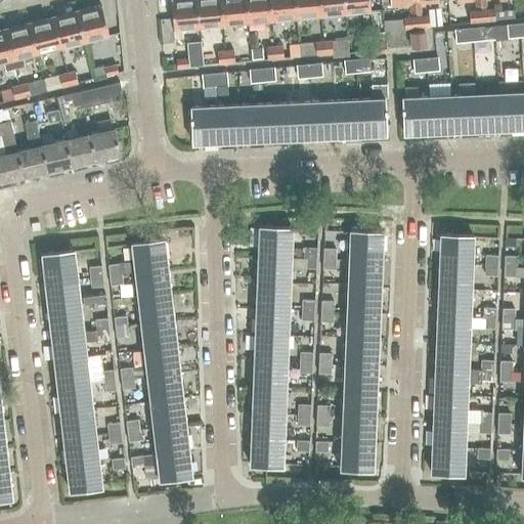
[(182,30),(199,28),(194,0),(170,0),(173,31),(182,30)]
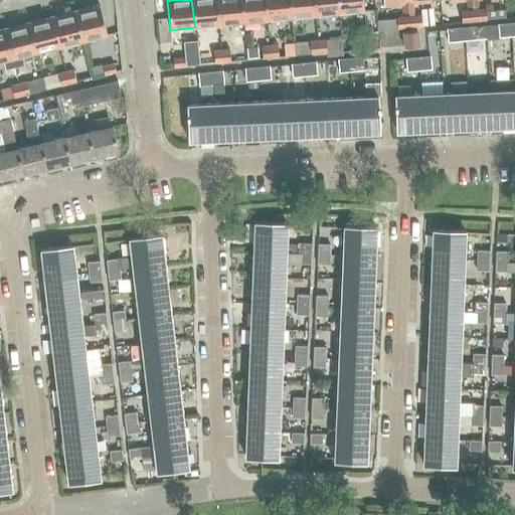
[(216,0),(191,0),(195,27),(218,25),(216,0)]
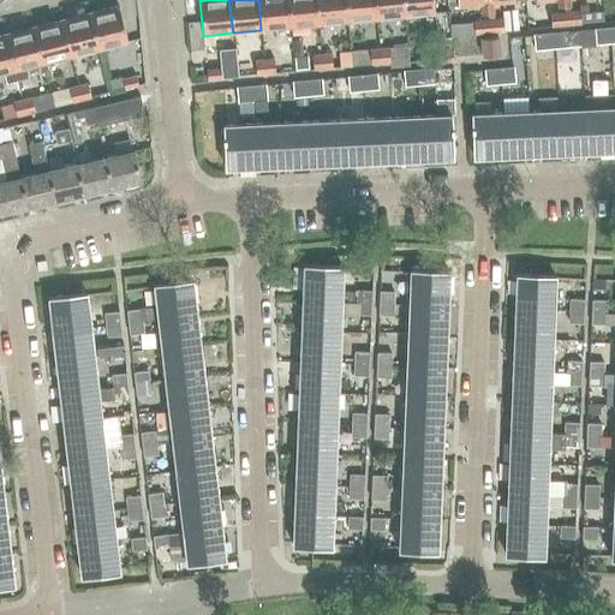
[(258,0),(261,30),(290,27),(287,0),(258,0)]
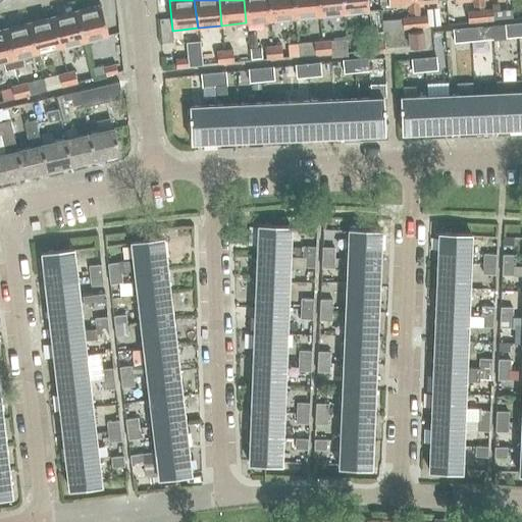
[(268,0),(244,0),(246,22),(270,20),(268,0)]
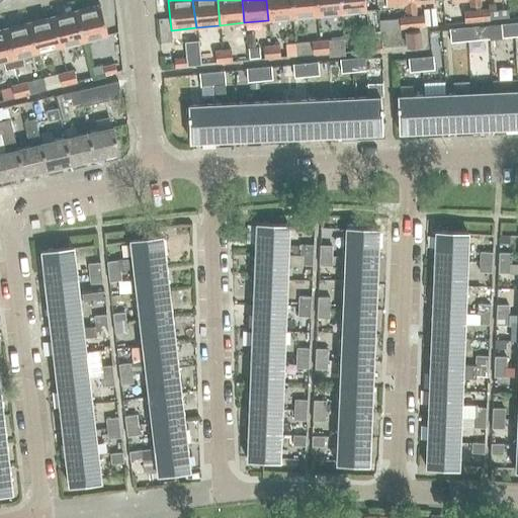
[(290,0),(266,0),(268,20),(292,18),(290,0)]
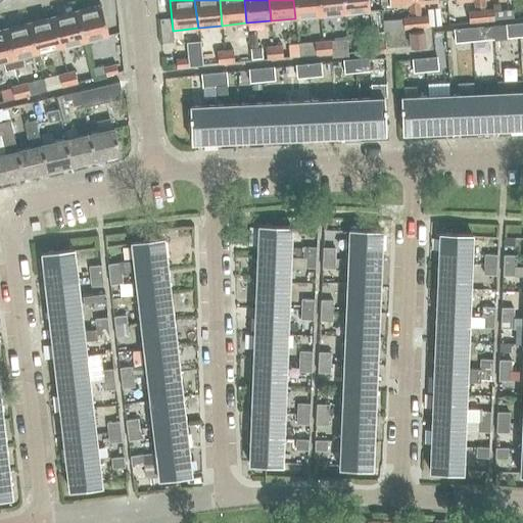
[(318,0),(293,0),(295,18),(320,16),(318,0)]
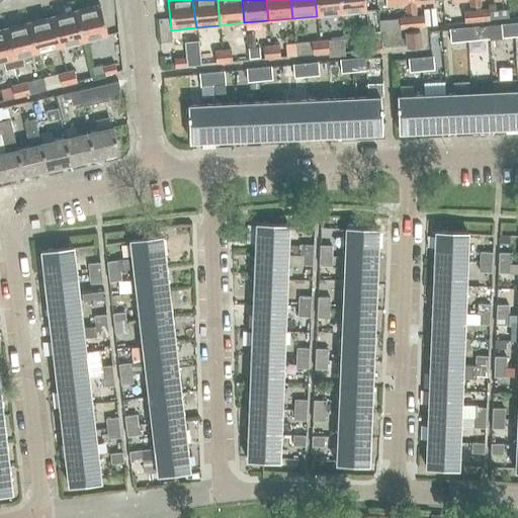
[(339,0),(315,0),(317,16),(341,13),(339,0)]
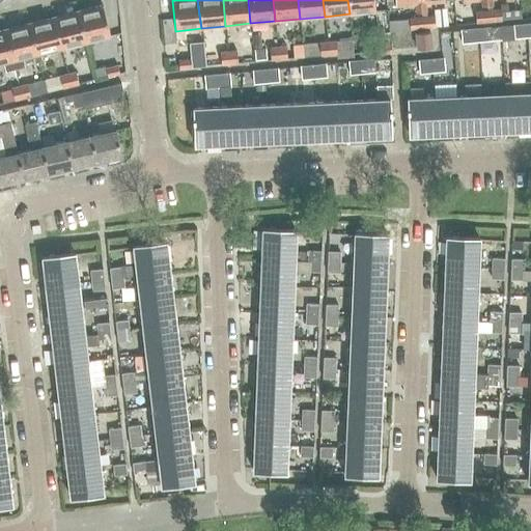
[(373,0),(347,0),(350,14),(374,11),(373,0)]
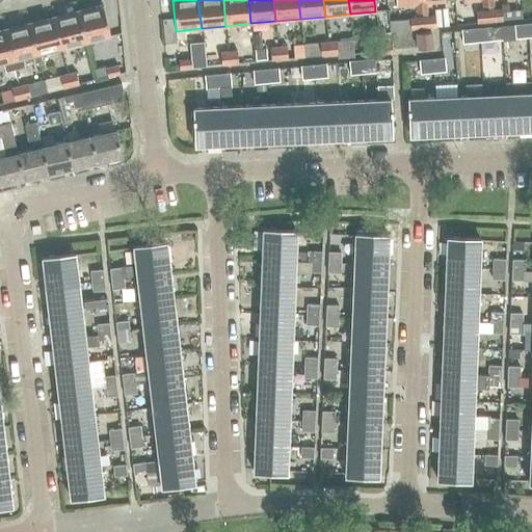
[(420,0),(395,0),(396,5),(416,4),(417,14),(421,12),(420,0)]
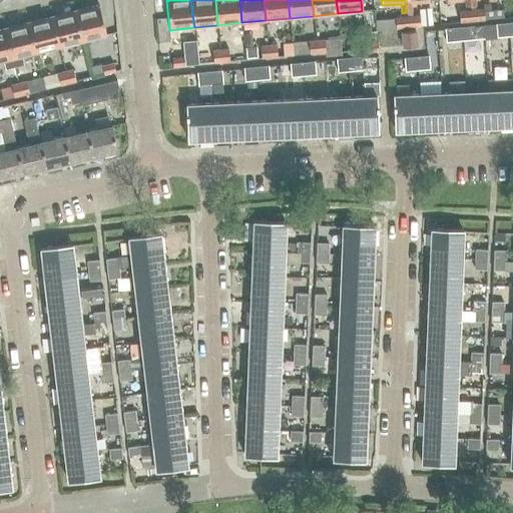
[(405,0),(406,12),(411,12),(410,3),(429,1),(428,0),(405,0)]
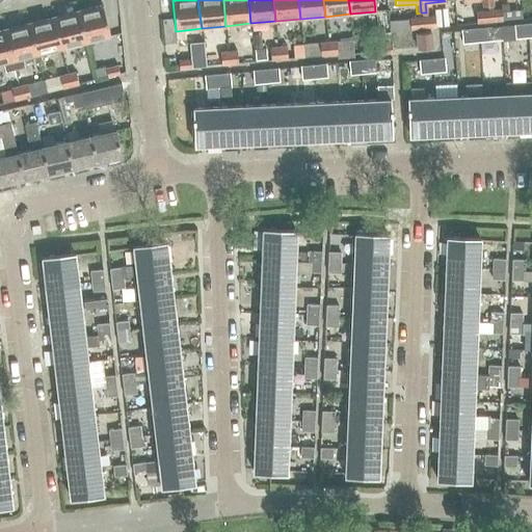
[(102,5),(77,11),(85,43),(110,36),(102,5)]
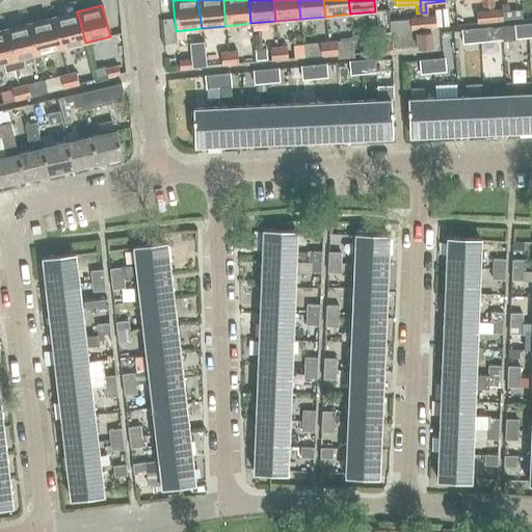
[(391,53),(391,45),(392,45),(389,8),(375,9),(375,11),(374,11),(377,46),(378,46),(379,54),(391,53)]
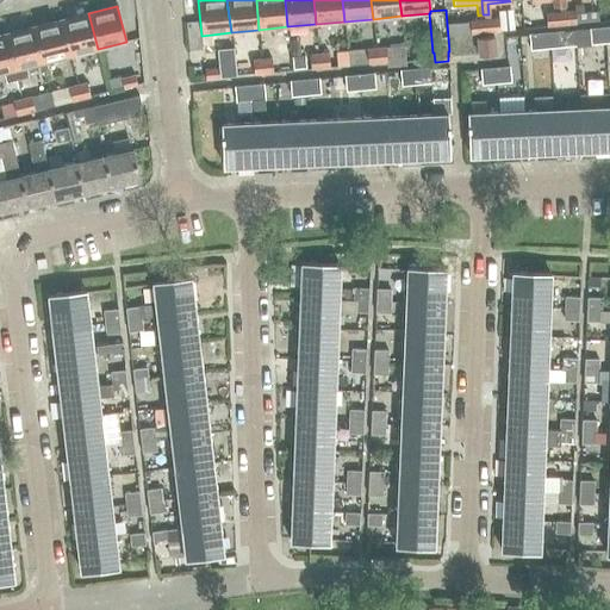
[(576,12),(573,12),(574,23),(599,22),(598,10),(584,11),(576,12)]
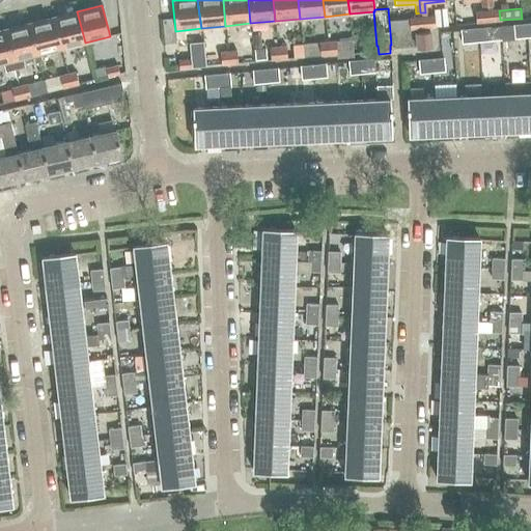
[(445,9),(434,10),(436,27),(447,26),(445,9)]
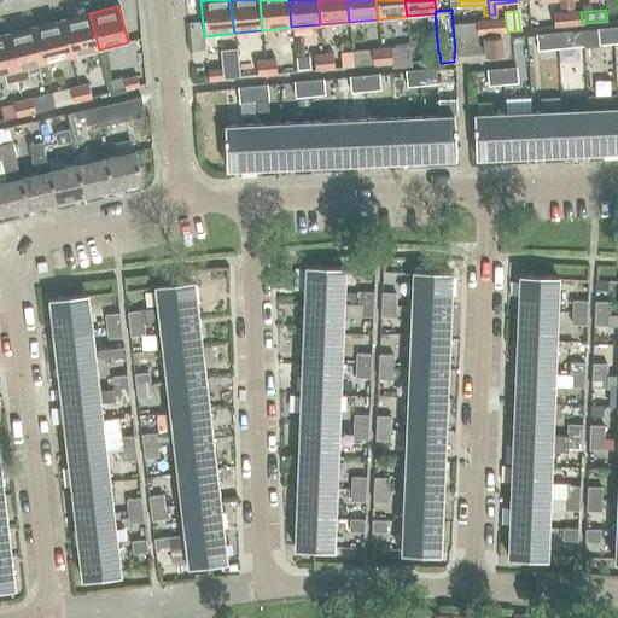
[(581,12),(566,13),(567,25),(582,23),(581,12)]
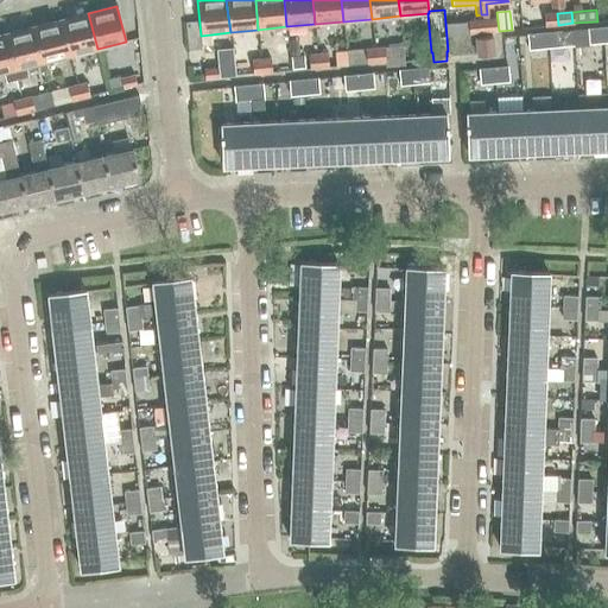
[(88,13),(61,20),(70,56),(97,49),(88,13)]
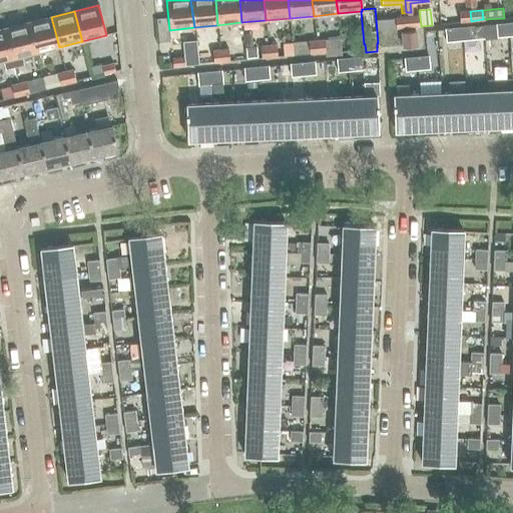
[(471,21),(470,11),(459,12),(460,22),(471,21)]
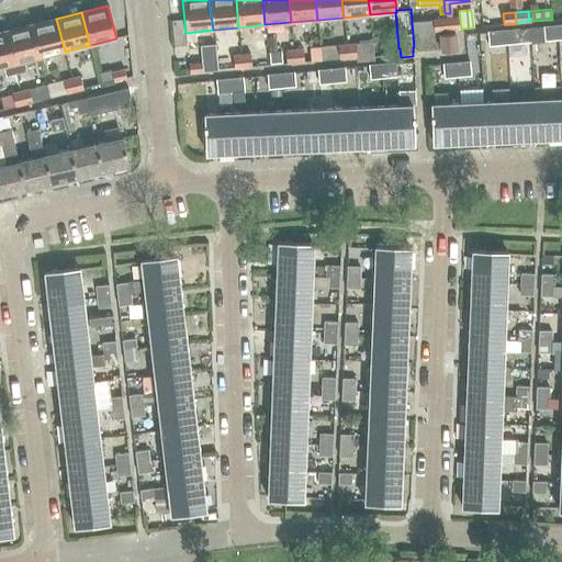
[(459,18),(446,19),(447,30),(460,29),(459,18)]
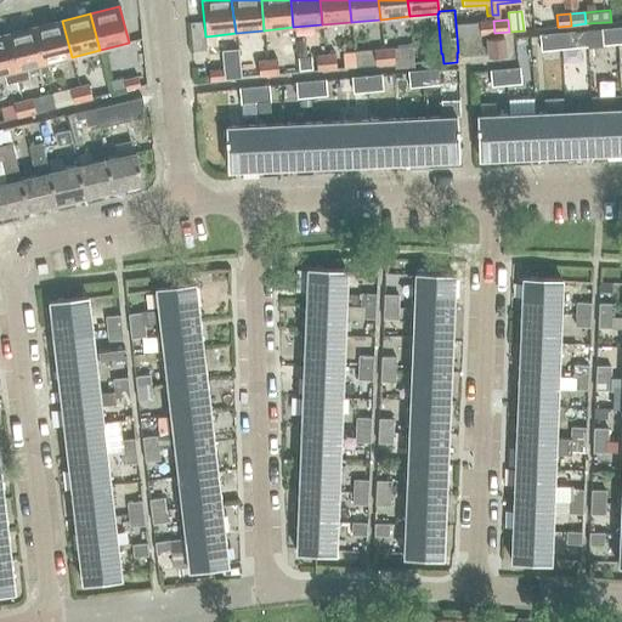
[(62,21),(34,28),(44,64),(72,57),(62,21)]
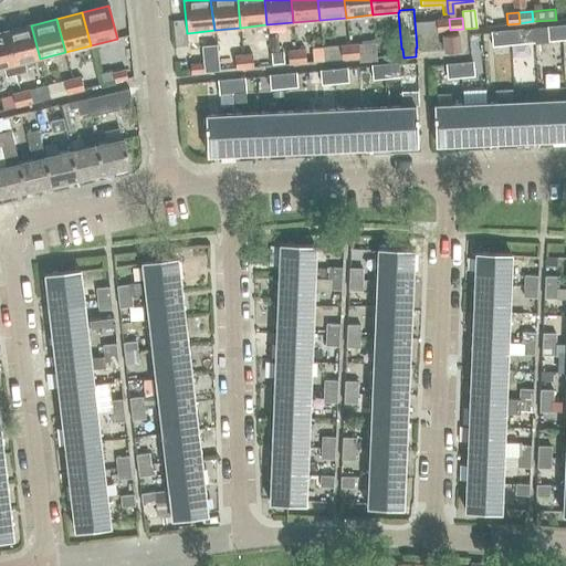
[(450,30),(449,19),(435,20),(436,31),(450,30)]
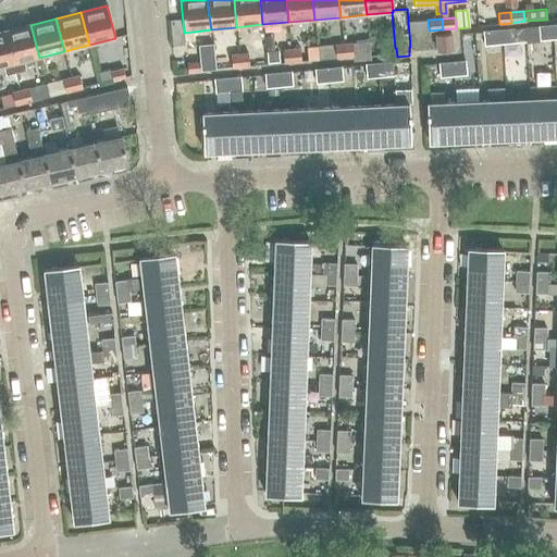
[(31,25),(5,32),(14,64),(16,73),(26,70),(24,61),(39,58),(31,25)]
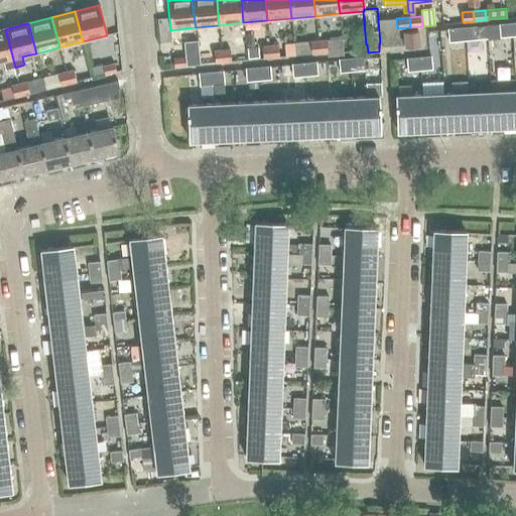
[(511,24),(499,25),(500,37),(512,36),(511,24)]
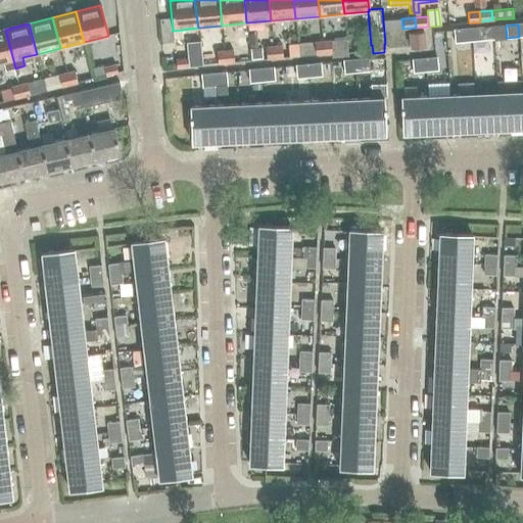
[(493,27),(468,29),(469,41),(494,39),(493,27)]
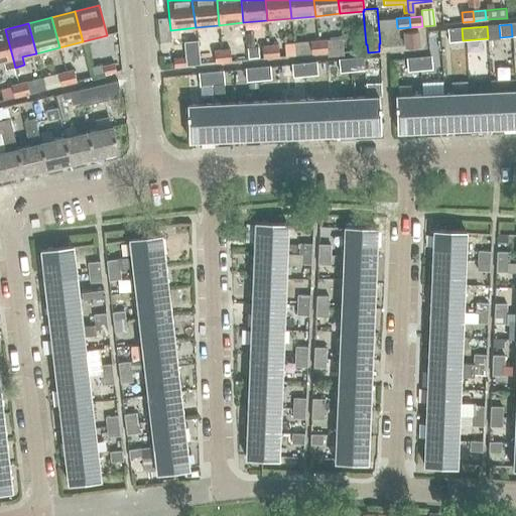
[(462,28),(449,30),(450,41),(463,40),(462,28)]
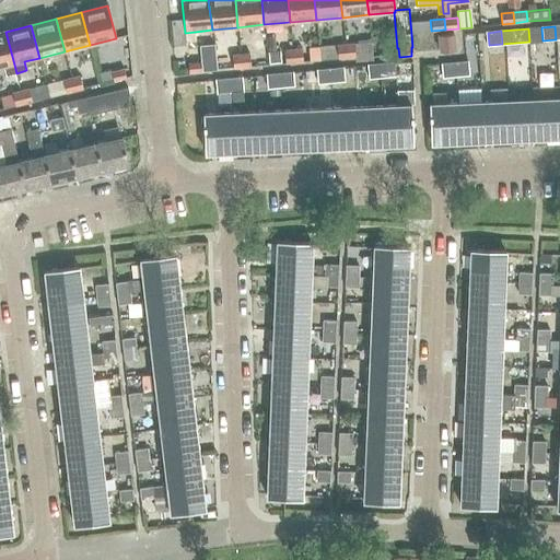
[(6,32),(0,33),(0,68),(3,67),(6,76),(16,73),(14,65),(6,32)]
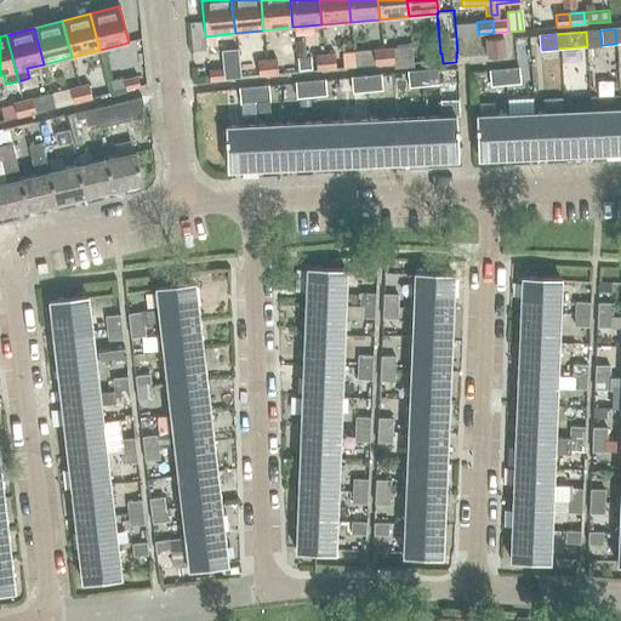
[(216,35),(205,36),(206,47),(216,46),(216,35)]
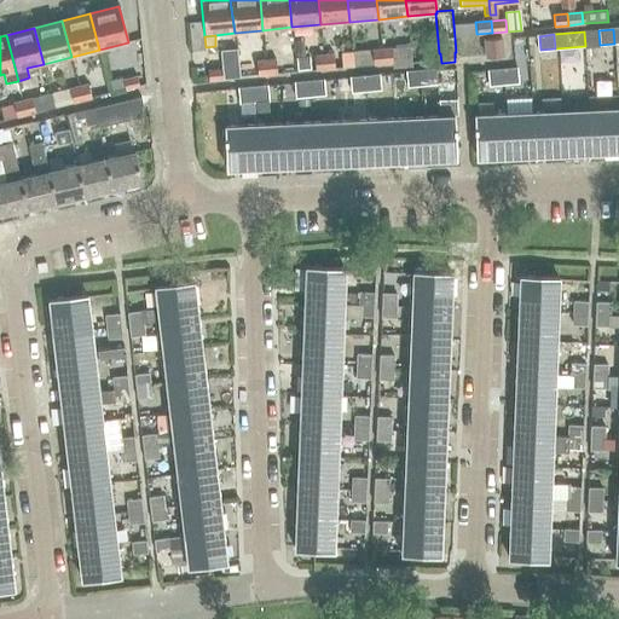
[(236,55),(238,79),(267,75),(266,59),(256,61),(256,55),(249,56),(248,36),(236,38),(238,53),(236,55)]
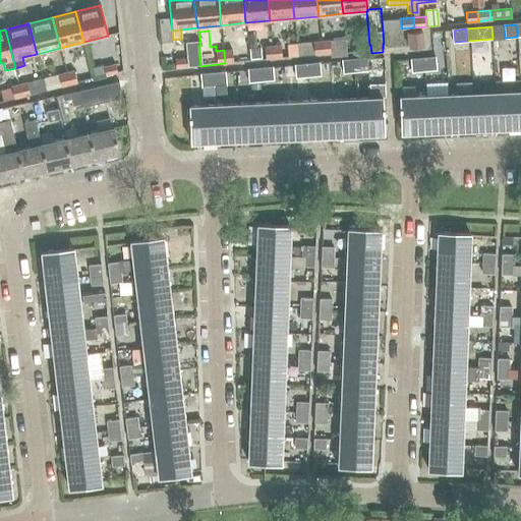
[(409,48),(422,47),(421,32),(407,33),(409,48)]
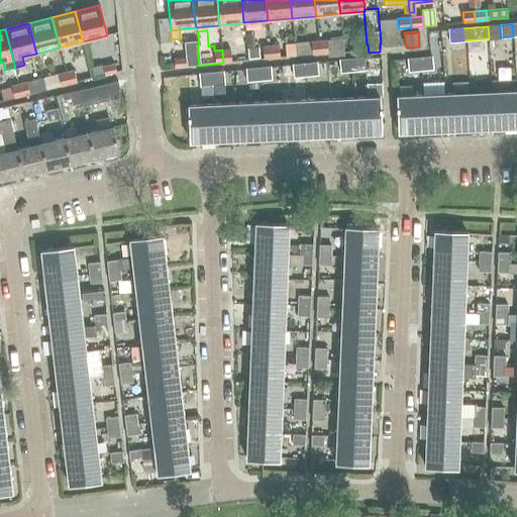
[(325,40),(318,41),(319,54),(326,53),(325,40)]
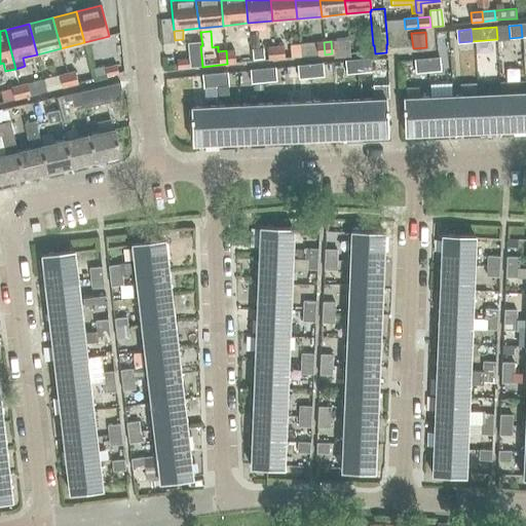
[(299,44),(301,57),(325,54),(324,42),(299,44)]
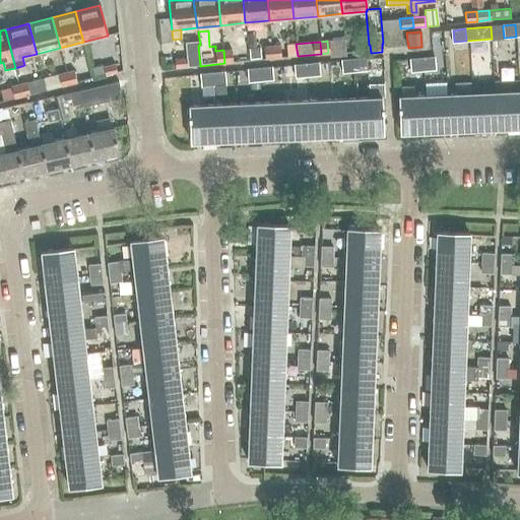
[(298,56),(296,44),(285,45),(287,57),(298,56)]
